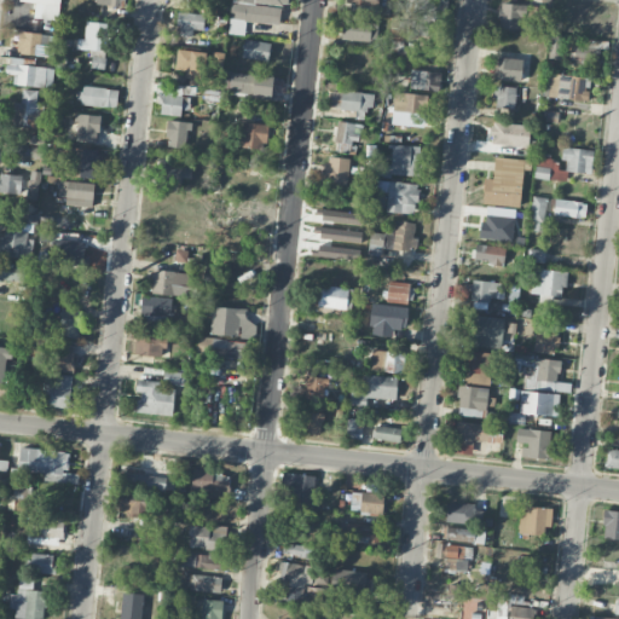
[(231,0),(230,33),(244,34),(246,22),(279,24),(281,6),(287,6),(287,0),(231,0)]
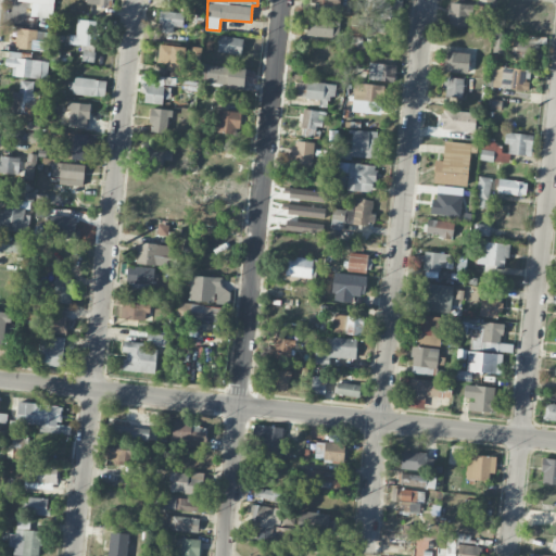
[(402,0),(371,0),(369,30),(384,32),(387,19),(400,20),(402,0)]
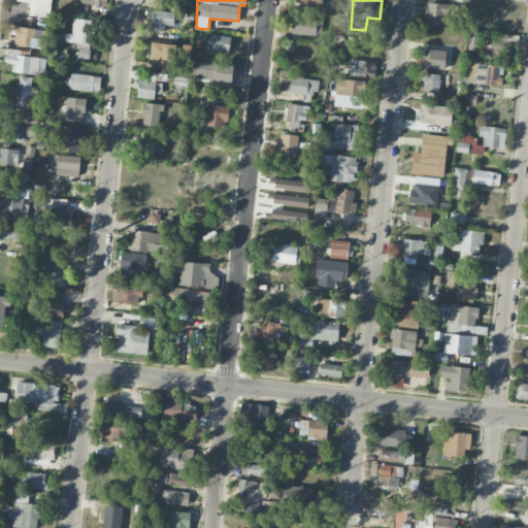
[(448,5),(428,2),(424,23),(443,26),(448,5)]
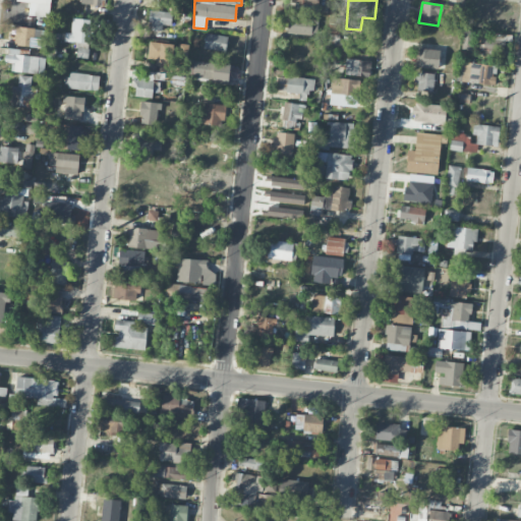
[(172,11),(150,10),(149,30),(162,31),(162,24),(172,24),(172,11)]
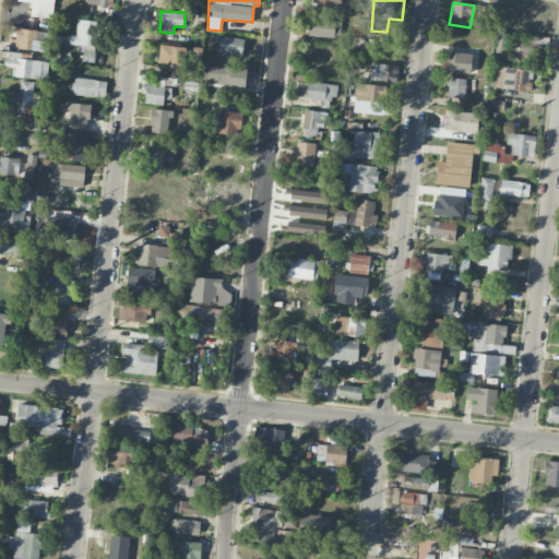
[(351,36),(355,37),(352,50),(369,55),(371,43),(361,40),(367,20),(356,18),(351,36)]
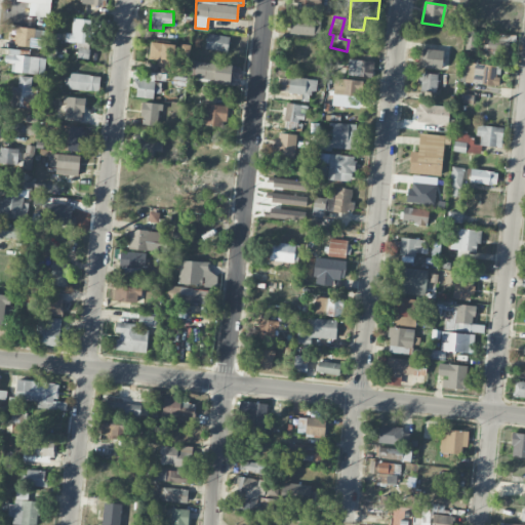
[(290,34),(320,34),(320,18),(291,17),(290,34)]
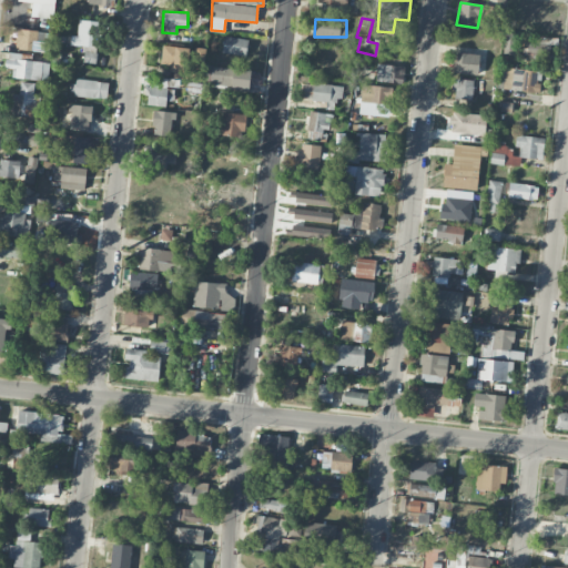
[(82,52),(99,52),(99,20),(78,20),(78,36),(71,36),(71,46),(82,46),(82,52)]
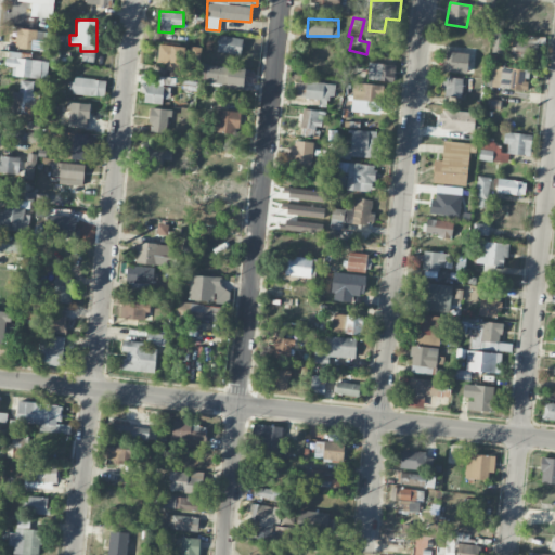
[(42,40),(37,40),(37,29),(16,28),(16,48),(42,49),(42,40)]
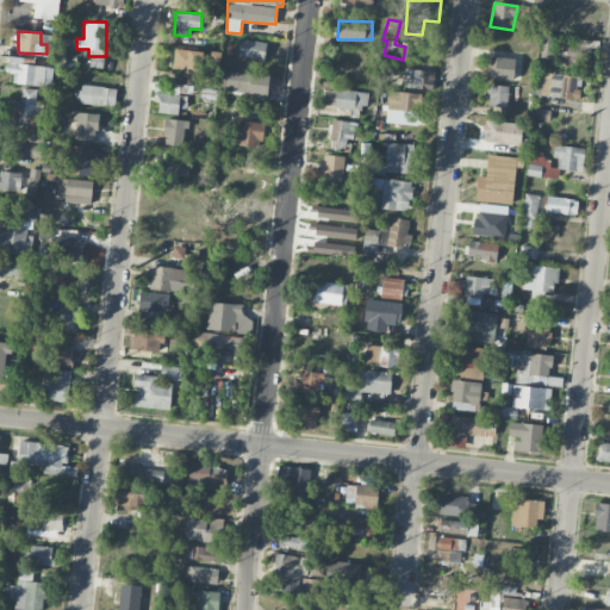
[(590,63),(591,39),(576,38),(574,45),(564,45),(562,62),(590,63)]
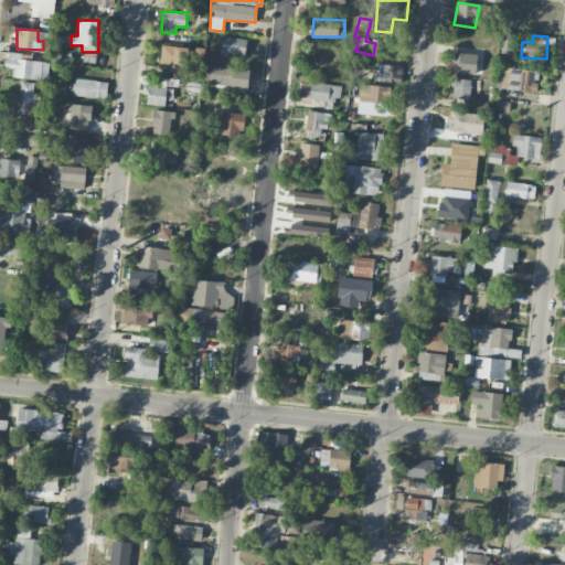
[(245,55),(247,39),(223,36),(221,53),(245,55)]
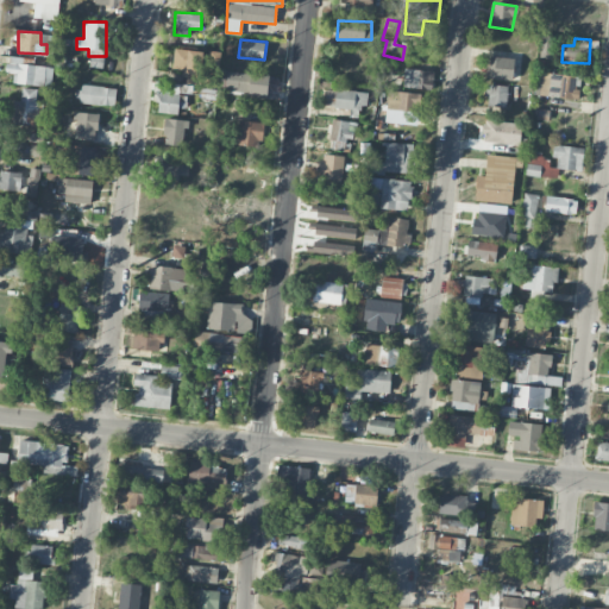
[(203,50),(174,49),(173,68),(184,69),(184,83),(201,85),(203,50)]
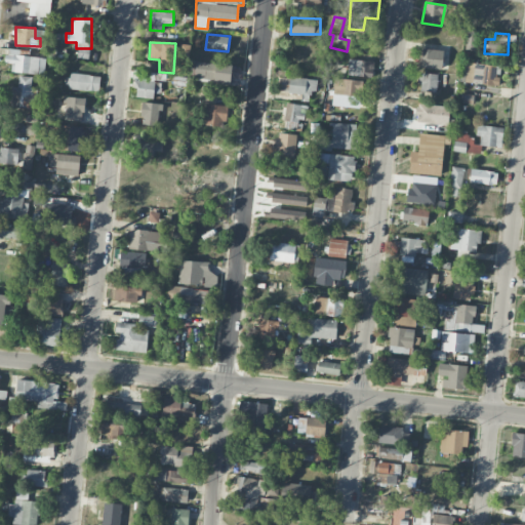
[(177,57),(188,59),(191,45),(179,43),(177,57)]
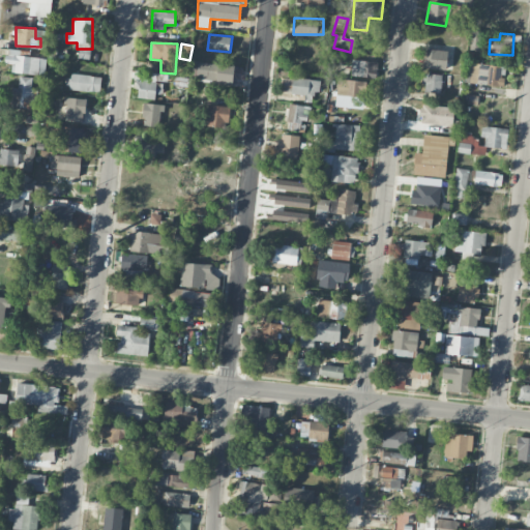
[(424,68),(447,69),(448,50),(425,49),(424,68)]
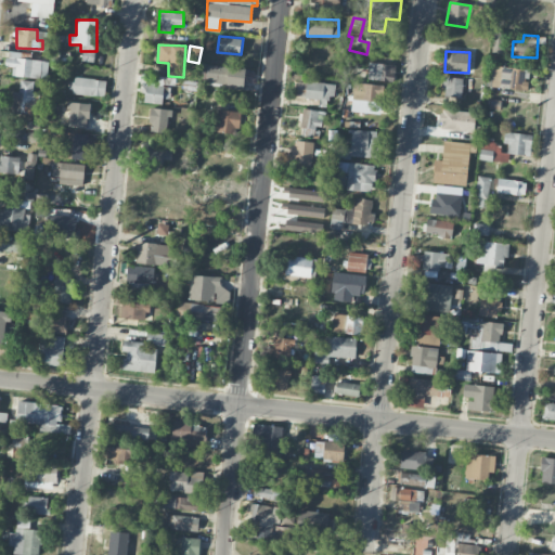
[(12,77),(47,78),(48,60),(5,57),(4,66),(12,67),(12,77)]
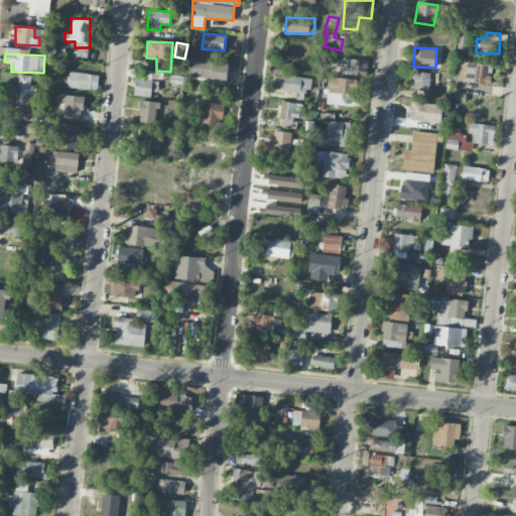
[(367,60),(343,57),(342,74),(366,77),(367,60)]
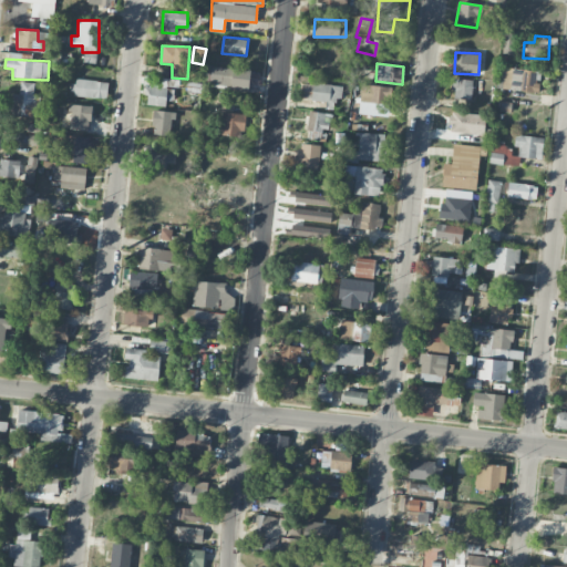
[(210,85),(249,88),(249,69),(212,66),(210,85)]
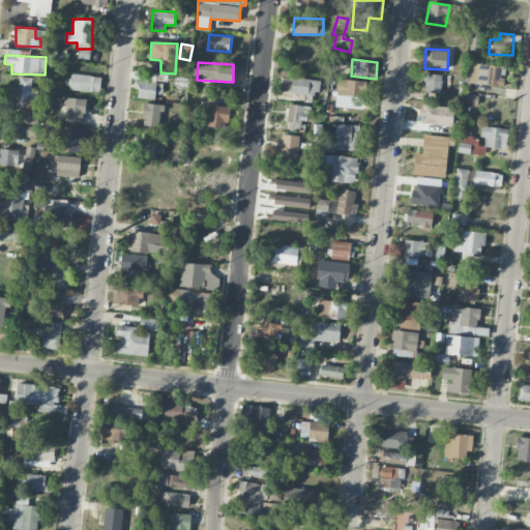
[(505,66),(466,63),(464,83),(503,86),(505,66)]
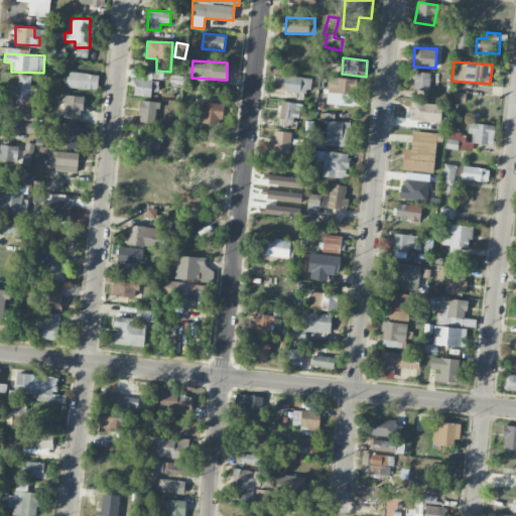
[(132,96),(154,97),(155,79),(141,79),(142,70),(133,70),(132,96)]
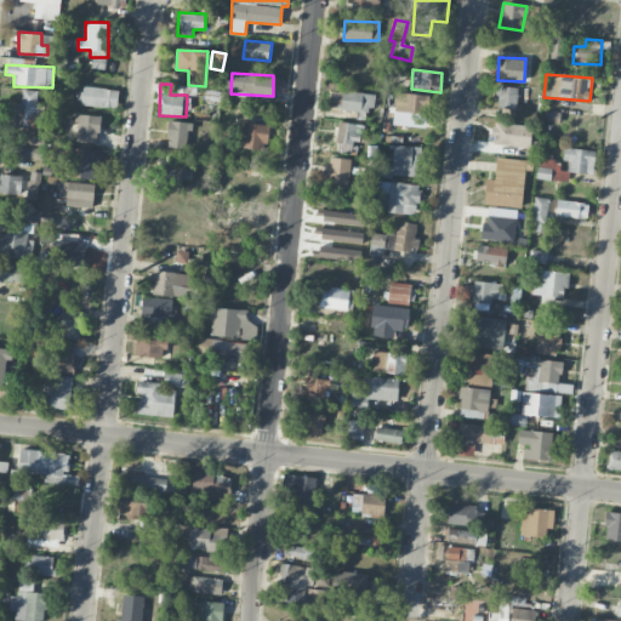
[(495,107),(517,108),(518,87),(496,86),(495,107)]
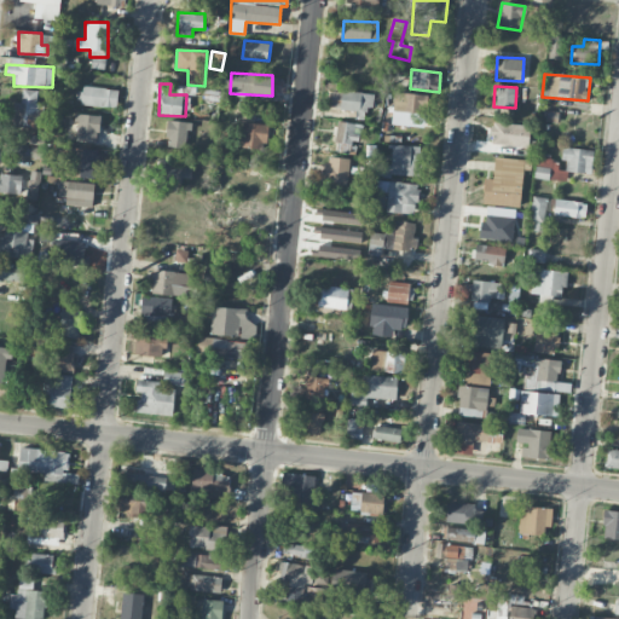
[(81,105),(117,106),(119,88),(82,87),(81,105)]
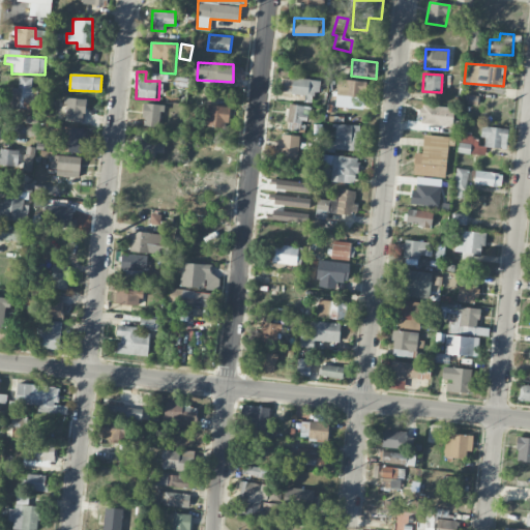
[(320,82),(285,76),(282,98),(313,102),(314,92),(319,92),(320,82)]
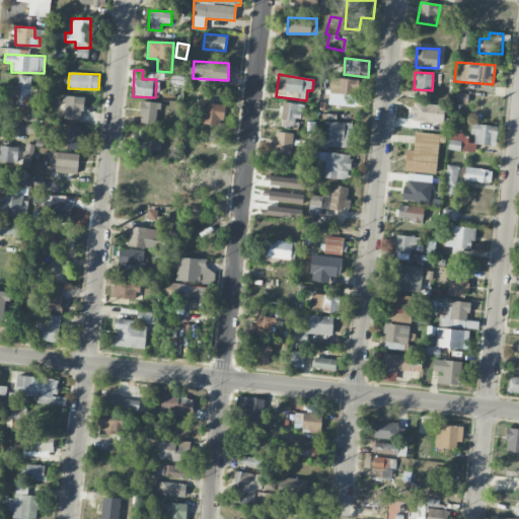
[(14,105),(38,106),(39,88),(30,87),(31,76),(15,75),(14,105)]
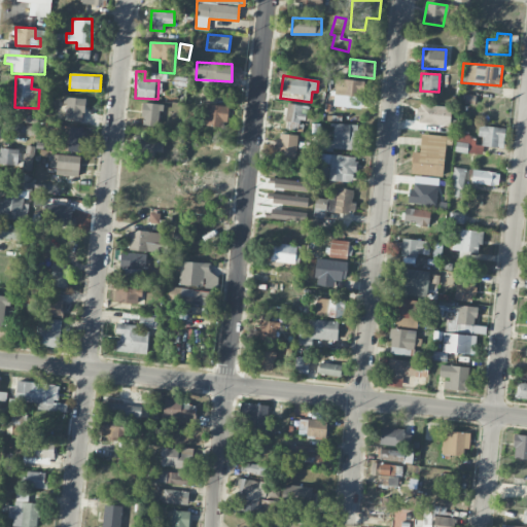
[(364,81),(336,78),(335,94),(362,97),(364,81)]
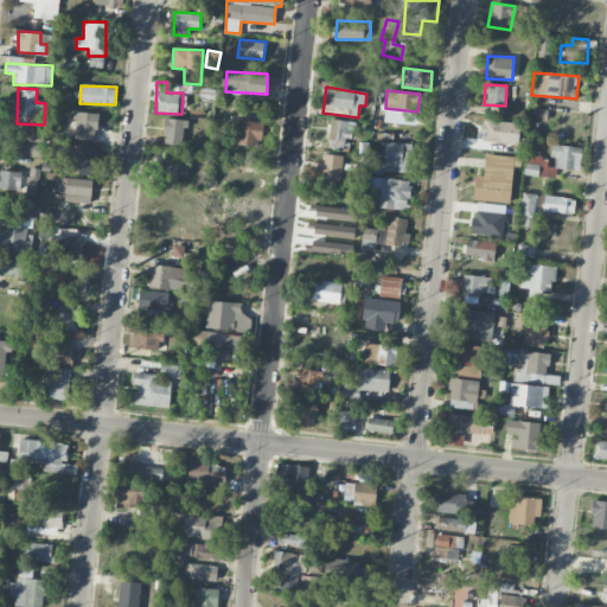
[(74,139),(97,140),(97,113),(75,112),(74,139)]
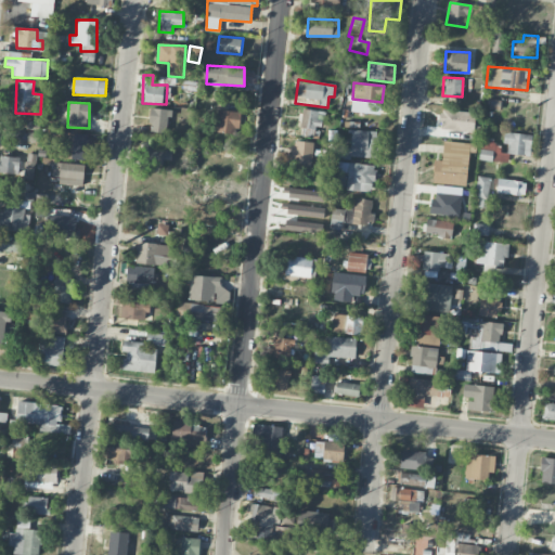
[(149,131),(168,133),(170,110),(151,107),(149,131)]
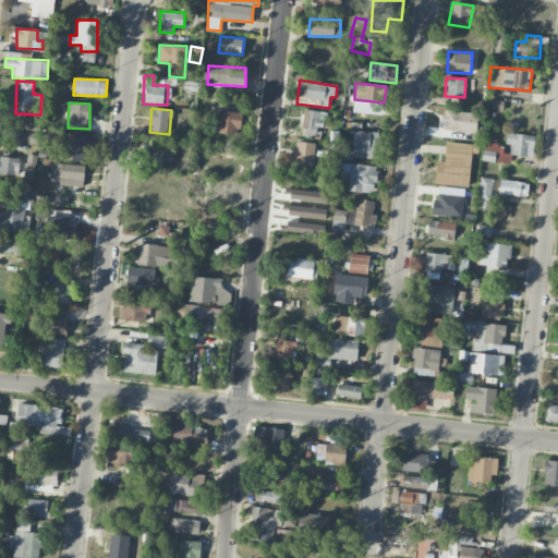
[(302,128),(324,130),(325,111),(304,109),(302,128)]
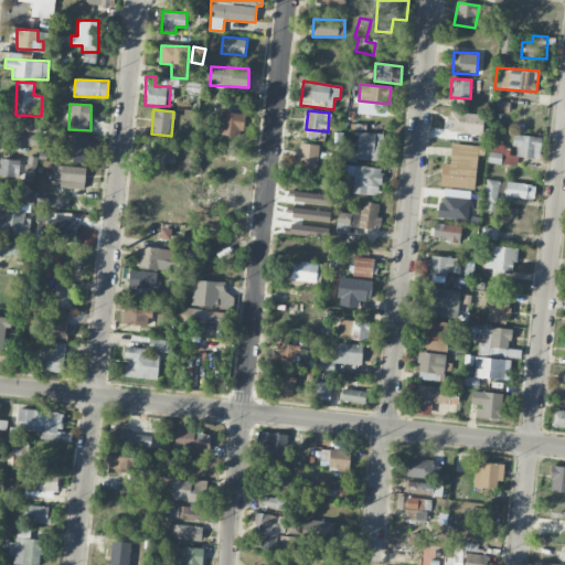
[(245,114),(221,112),(220,132),(243,135),(245,114)]
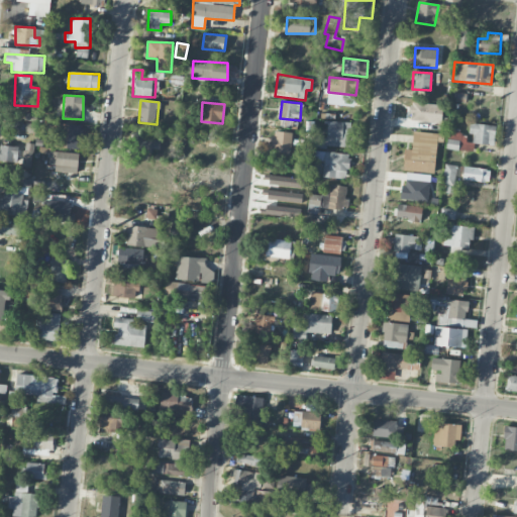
[(410,121),(441,122),(442,103),(411,102),(410,121)]
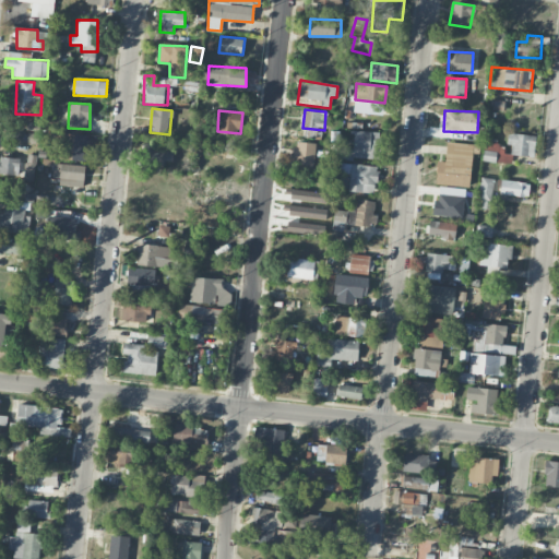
[(354,149),(340,149),(340,157),(380,159),(380,144),(385,145),(387,132),(354,131),(354,149)]
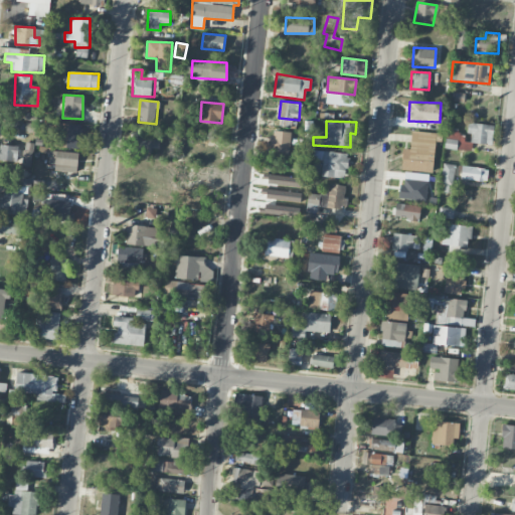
[(471,133),(470,143),(492,145),(494,125),(468,122),(467,133),(471,133)]
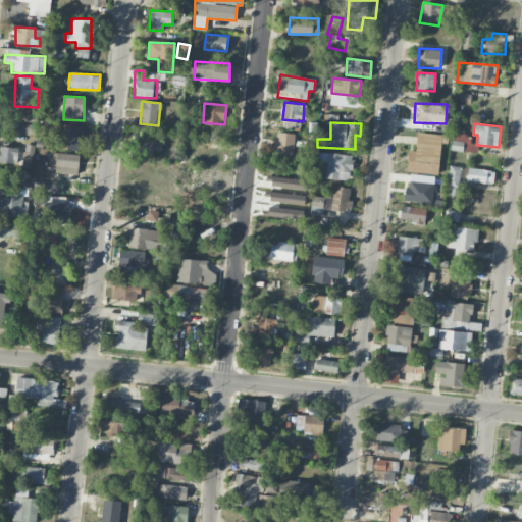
[(82,125),(56,124),(55,149),(81,150),(82,125)]
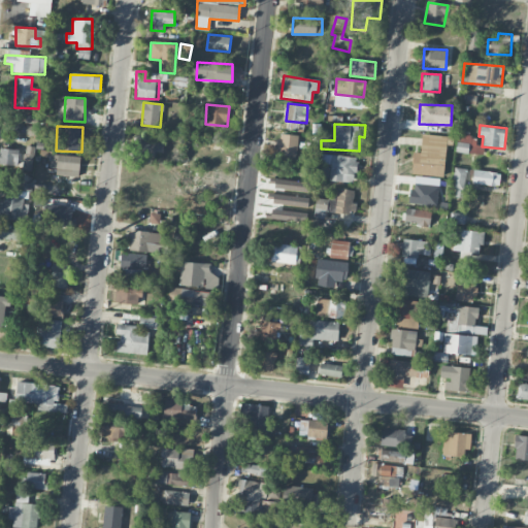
[(483,155),(484,145),(475,144),(477,135),(458,132),(456,151),(483,155)]
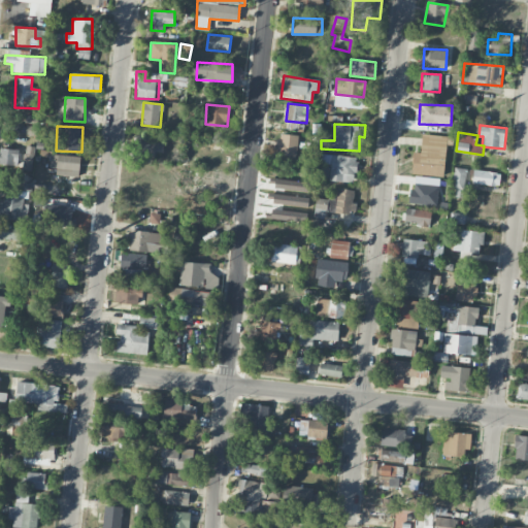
[(277,155),(297,155),(298,134),(277,134),(277,155)]
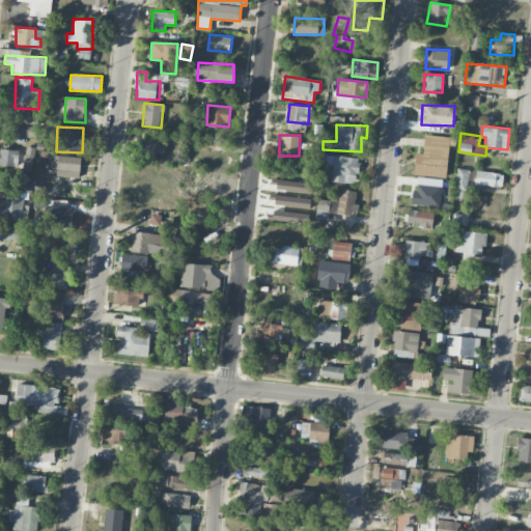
[(449,136),(424,135),(423,154),(415,152),(414,175),(447,177),(449,136)]
